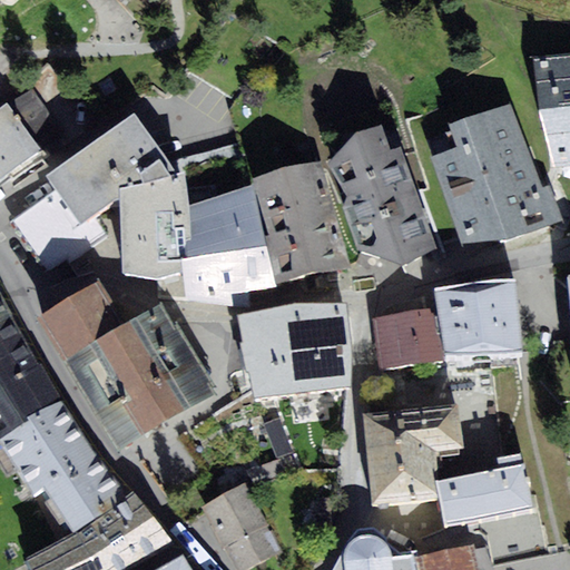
[(569,53),(534,58),(539,110),(557,167),(569,166),(569,53)]
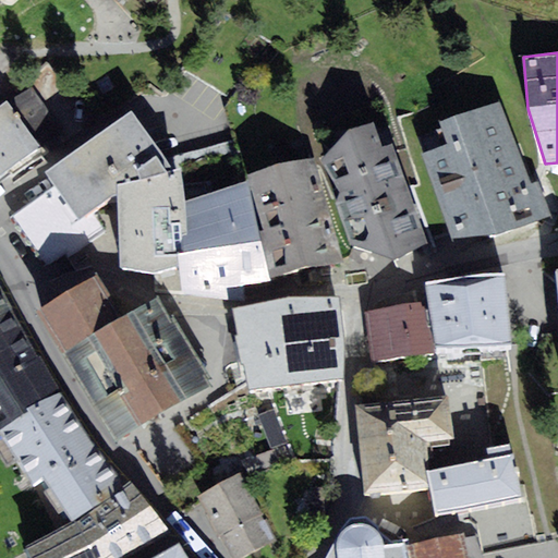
[(32,86),(8,101),(43,147),(64,133),(32,86)]
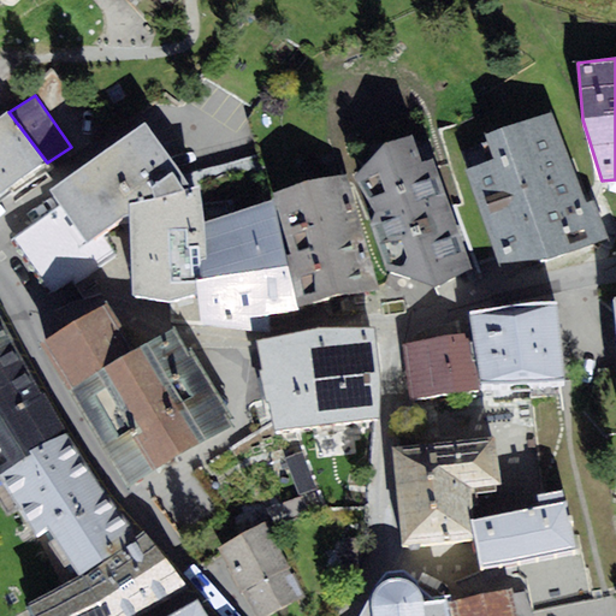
[(0,194),(10,187),(47,163),(9,112),(0,117),(0,194)]
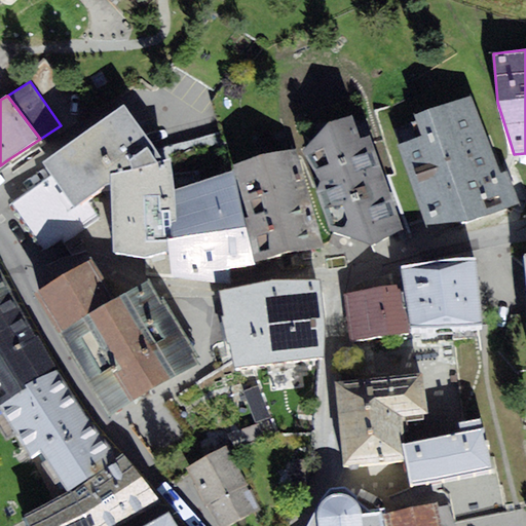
[(423,137),(399,145),(427,225),(468,222),(520,203),(508,171),(500,174),(473,96),(416,116),(423,137)]
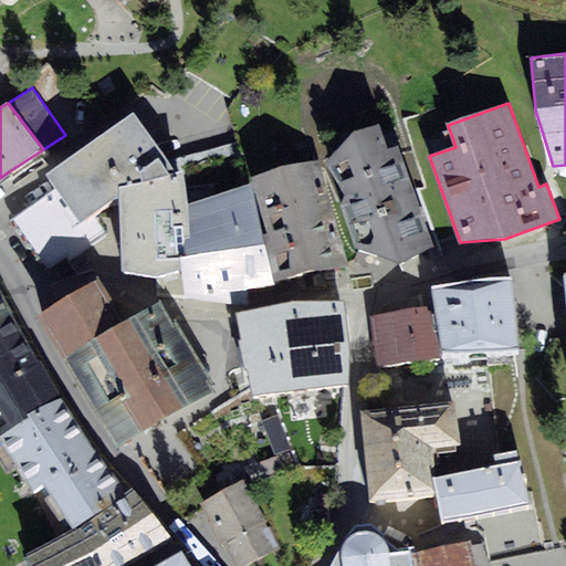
[(46,174),(58,189),(81,224),(93,216),(121,199),(119,187),(176,173),(134,113),(46,174)]
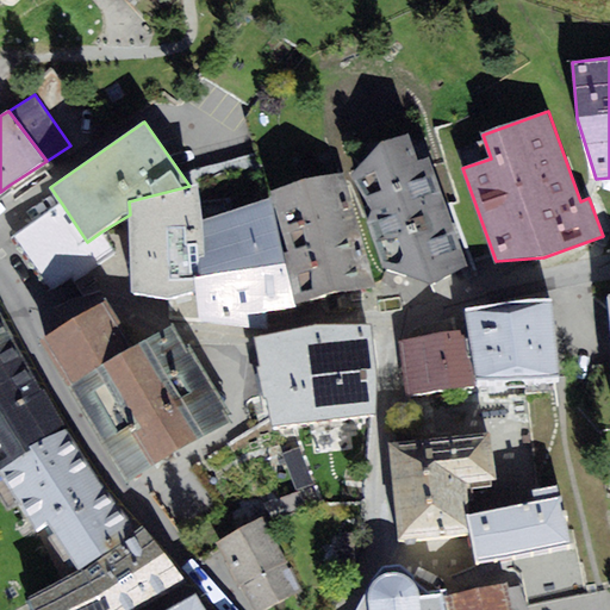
[(381,142),(352,174),(372,211),(367,222),(384,267),(431,284),(467,266),(429,157),(418,161),(409,134),(381,142)]
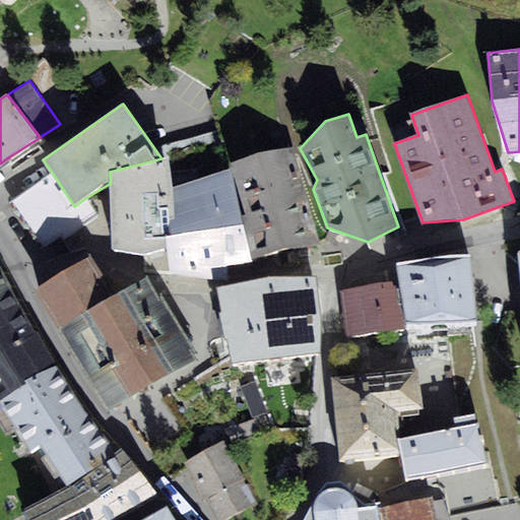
[(294,147),(232,163),(232,169),(252,257),(320,244),(294,147)]
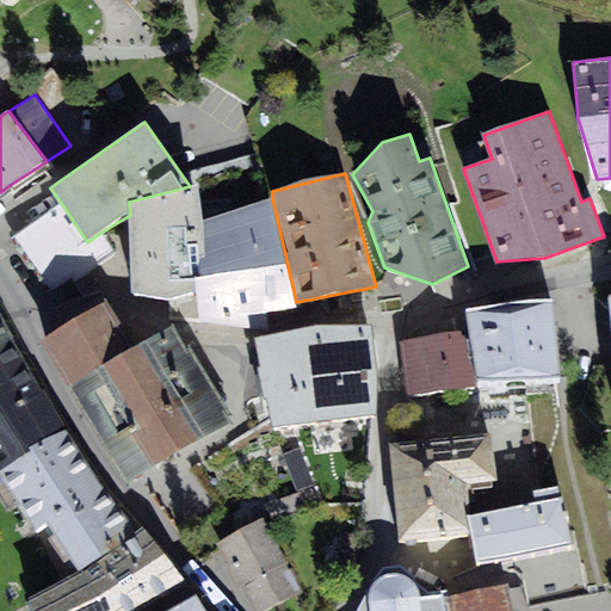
[(130,215),(134,292),(199,290),(199,258),(207,257),(203,220),(199,183),(190,186),(129,202),(130,215)]
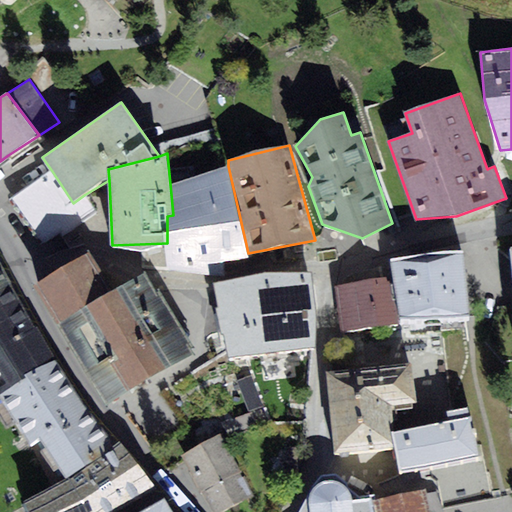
[(167,243),(167,266),(226,271),(226,261),(249,259),(248,253),(228,166),(170,184),(173,215),(167,216),(167,243)]
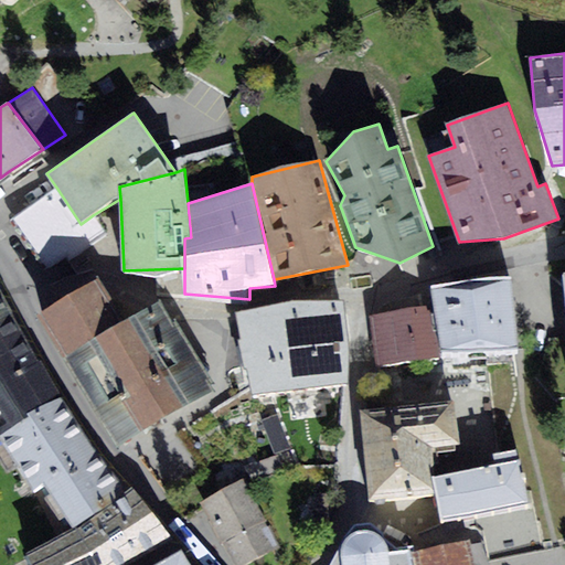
[(106,235),(93,215),(81,224),(57,189),(13,219),(45,267),(66,253),(70,259),(106,235)]
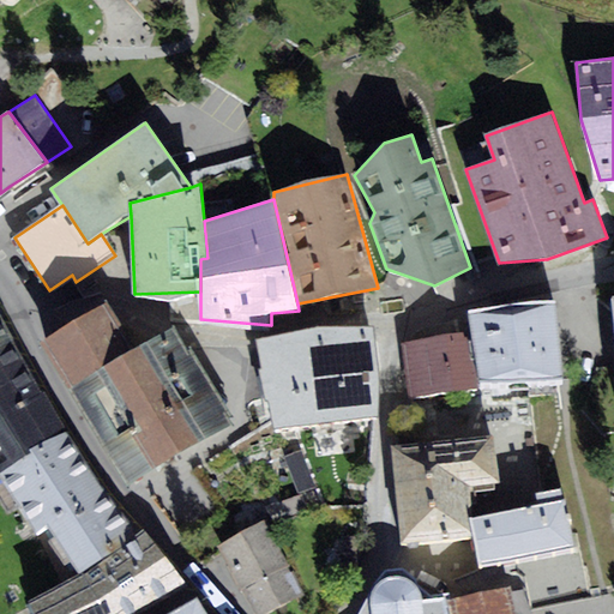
[(565,377),(554,300),(468,311),(471,332),(479,389),(565,377)]
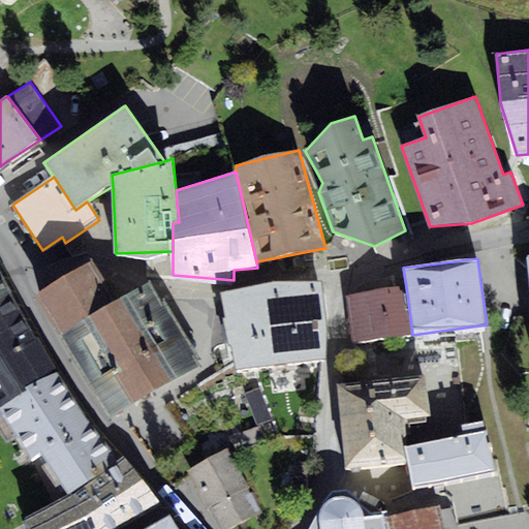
[(35,296),(59,335),(105,307),(118,300),(93,260),(35,296)]
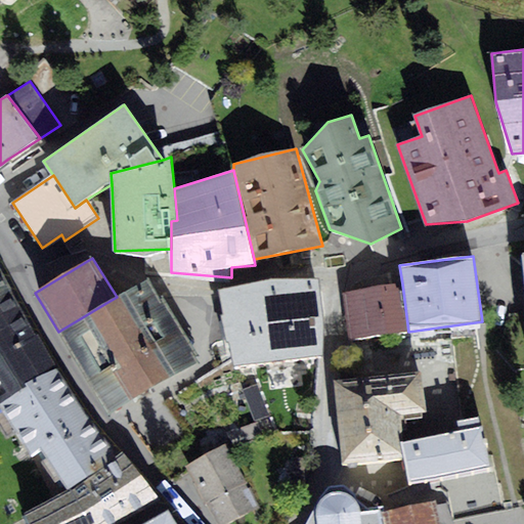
[(0,268),(0,295),(11,291),(0,268)]
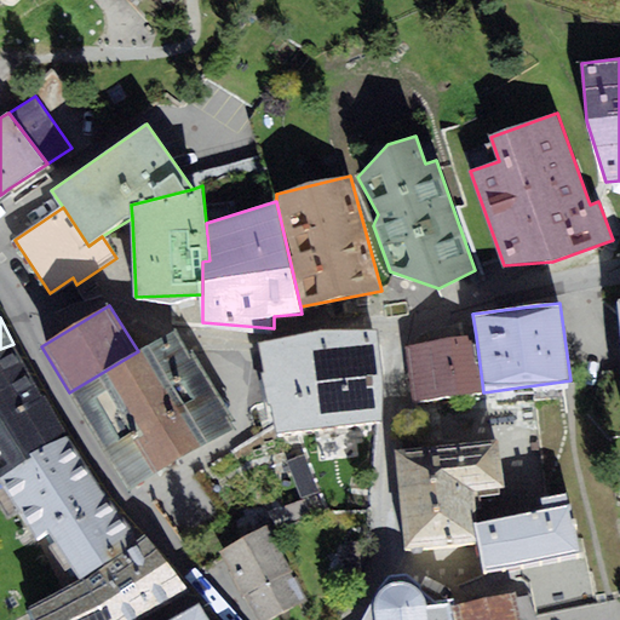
[(138,351),(124,360),(183,459),(235,428),(176,329),(138,351)]
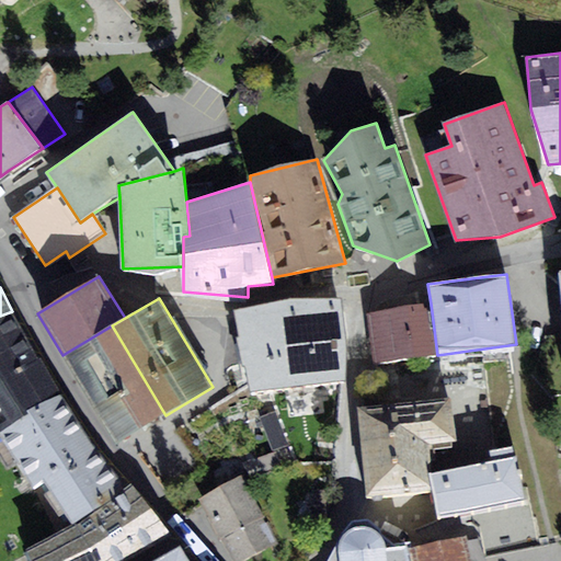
[(341,299),(236,311),(252,391),(346,379),(346,340),(341,299)]
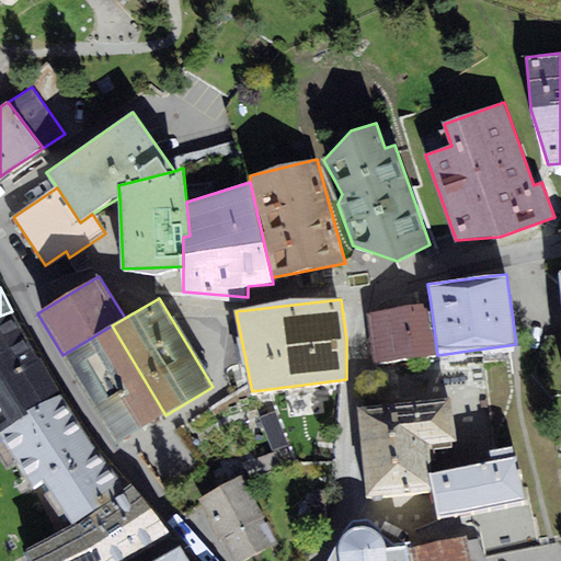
[(437,355),(431,304),(368,312),(376,363),(437,355)]
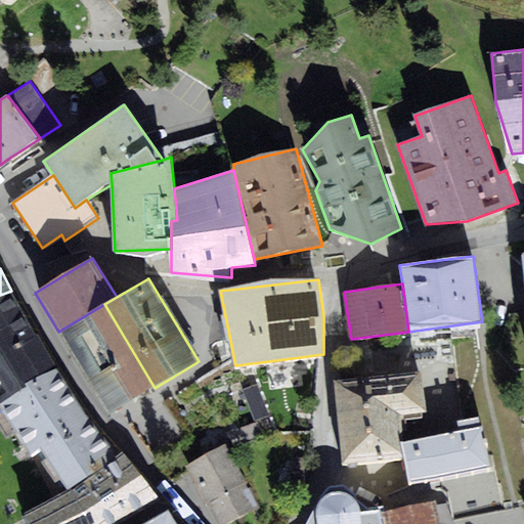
[(59,368),(11,291),(0,295),(0,406),(1,406),(59,368)]
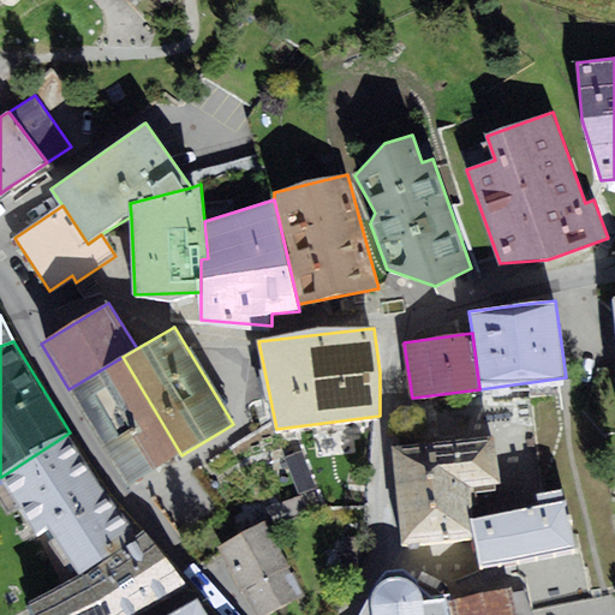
[(127,488),(181,455),(123,357),(69,389),(127,488)]
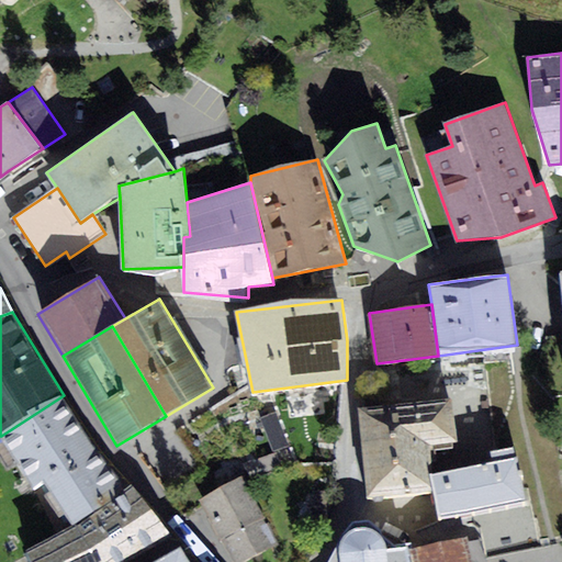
[(46,483),(71,525),(126,489),(64,395),(1,436),(35,491),(46,483)]
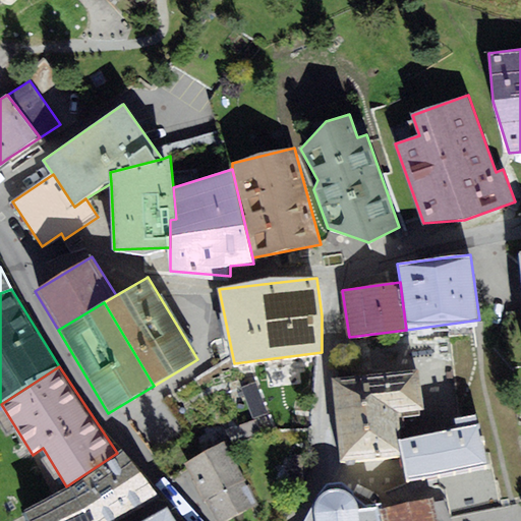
[(418,369),(333,379),(342,461),(402,454),(400,439),(398,413),(423,410),(418,369)]
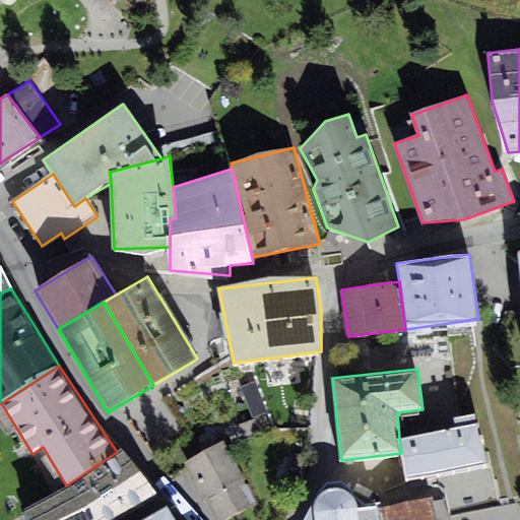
[(401,453),(407,478),(488,463),(479,421),(477,423),(475,412),(454,417),(455,427),(399,438),(401,453)]
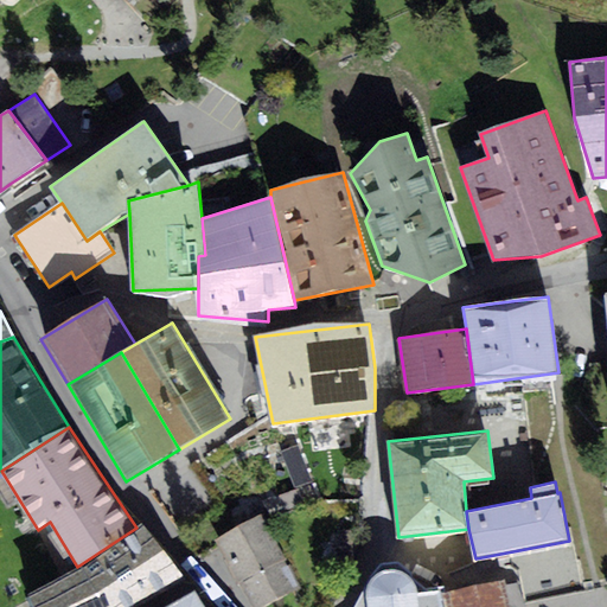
[(263,606),(301,587),(262,513),(210,542),(244,606),(263,606)]
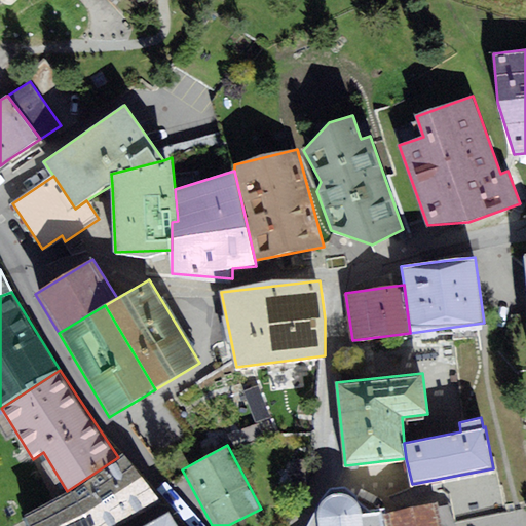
[(123,453),(118,457),(67,491),(25,516),(29,525),(121,525),(162,501),(123,453)]
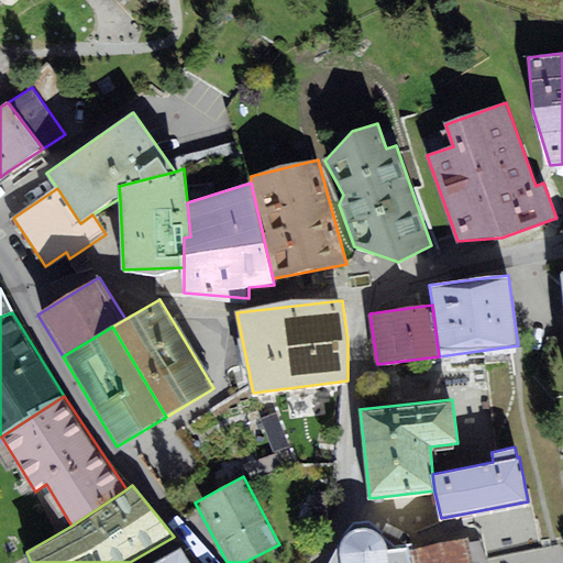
[(329,562),(410,562),(408,545),(395,547),(383,536),(383,531),(371,520),(355,522),(330,561),(329,562)]
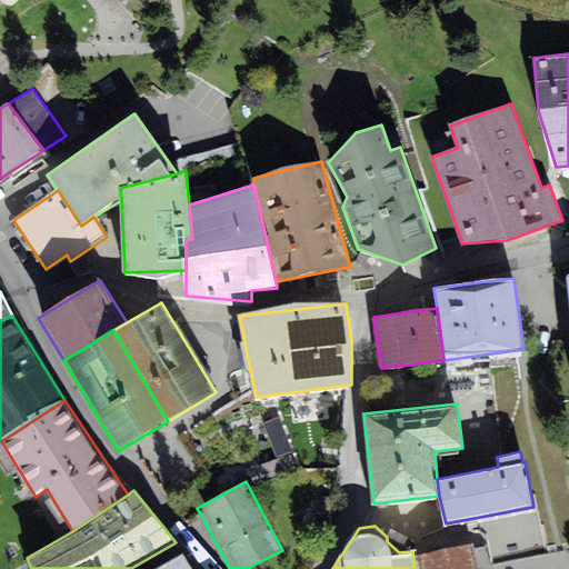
[(418,556),(419,568),(479,568),(473,543),(418,556)]
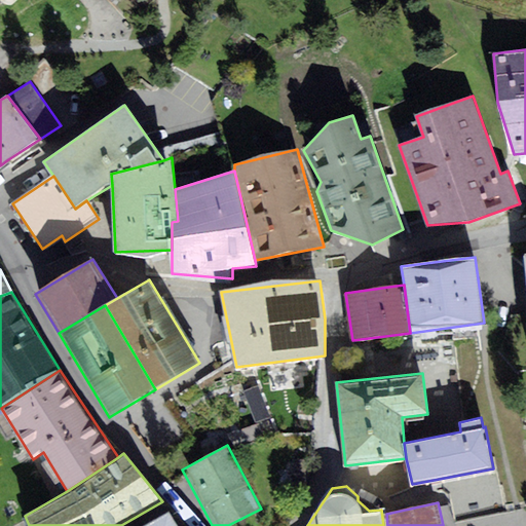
[(177,525),(170,512),(143,525),(177,525)]
